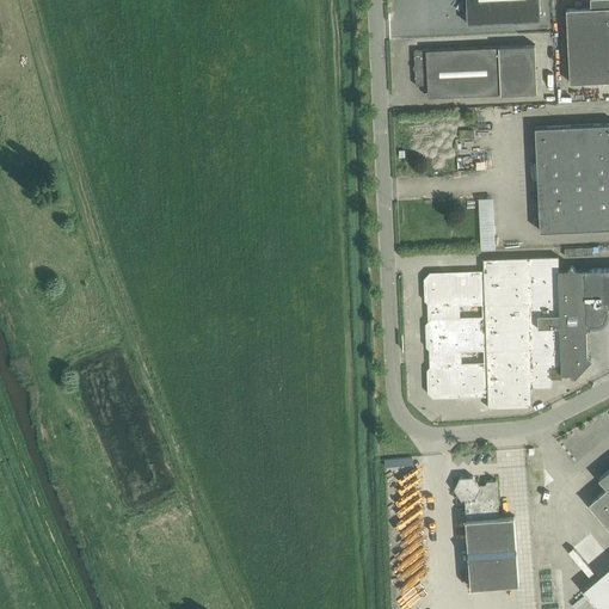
[(478,25),(539,22),(536,0),(463,0),(466,26),(478,25)]
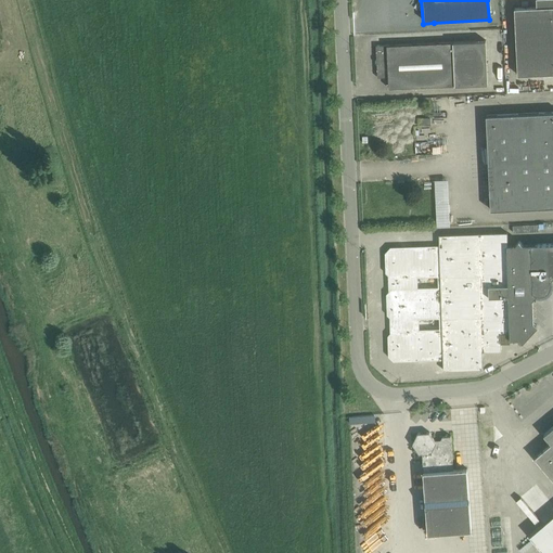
[(552,0),(535,0),(535,9),(513,10),(516,77),(552,75),(552,0)]
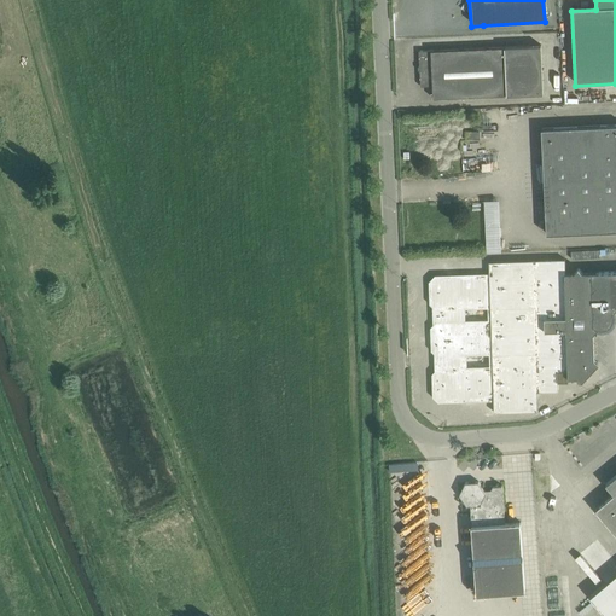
[(443,100),(505,97),(541,96),(539,48),(503,48),(417,53),(418,88),(430,88),(431,100),(443,100)]
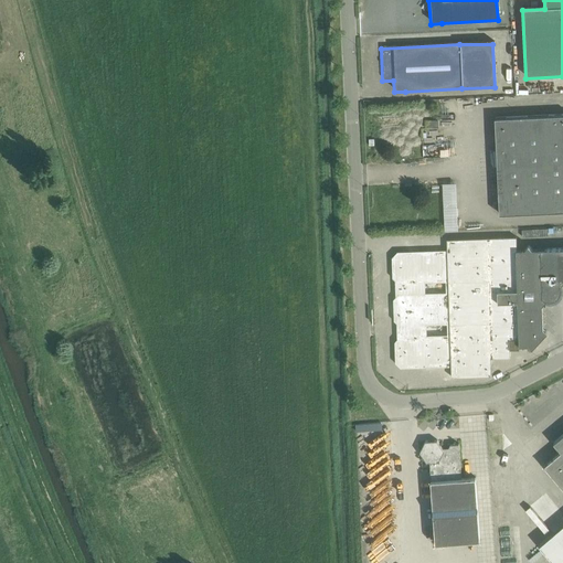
[(562,115),(492,119),(497,204),(498,215),(562,212),(562,115)]
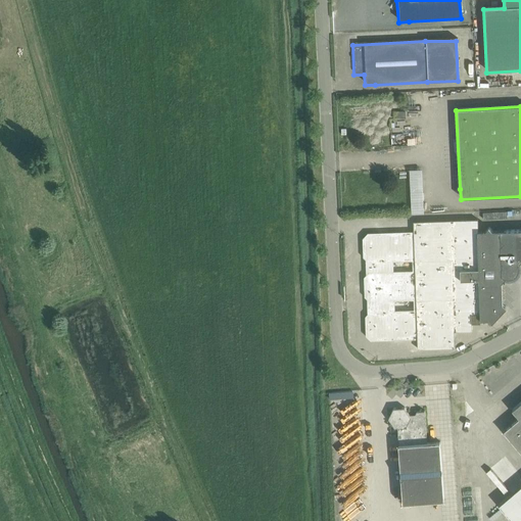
[(389,236),(387,234),(375,234),(373,236),(366,237),(364,239),(364,244),(362,246),(362,252),(364,254),(364,259),(367,262),(367,276),(365,279),(365,283),(363,286),(363,291),(365,293),(365,298),(368,300),(369,315),(366,318),(366,323),(364,325),(364,330),(367,333),(367,337),(369,340),(376,339),(379,342),(387,341),(389,339),(414,338),(416,340),(416,350),(453,349),(453,333),(471,333),(470,317),(478,316),(479,321),(486,321),(490,324),(505,309),(501,305),(501,283),(505,279),(507,279),(510,279),(513,278),(515,276),(516,274),(517,271),(517,269),(517,266),(520,262),(520,261),(520,231),(506,232),(491,232),(487,229),(483,233),(476,233),(476,221),(412,223),(412,233),(410,235),(389,236)]
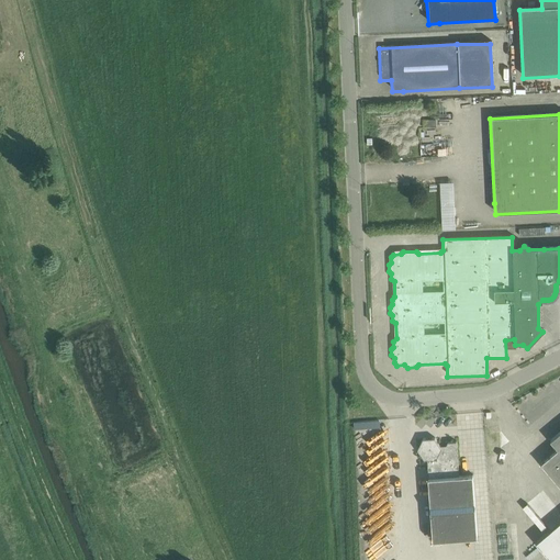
[(559,489),(559,522),(535,544),(548,559),(559,559),(559,432),(549,441),(557,450),(539,465),(547,473),(559,489)]
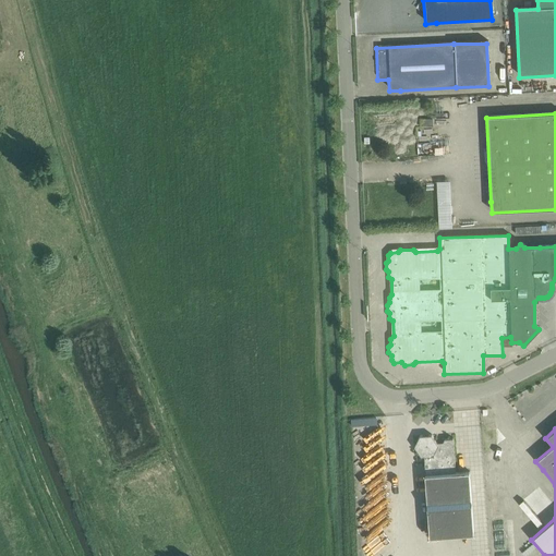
[(472,535),(469,484),(468,473),(454,474),(451,440),(443,440),(440,446),(437,446),(430,436),(418,437),(412,448),(420,458),(422,458),(428,539),(472,535)]
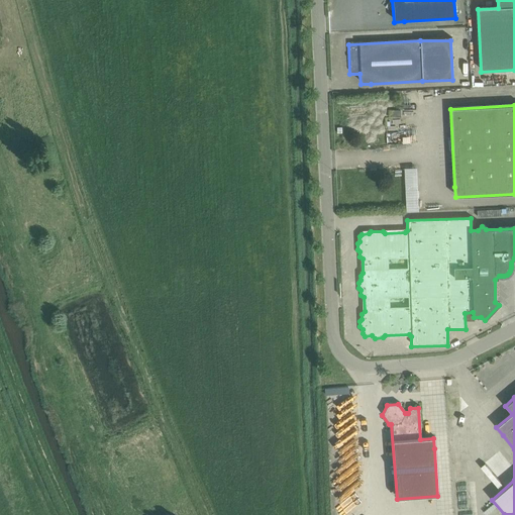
[(327,479),(342,479),(342,473),(358,473),(357,459),(326,460),(327,479)]
